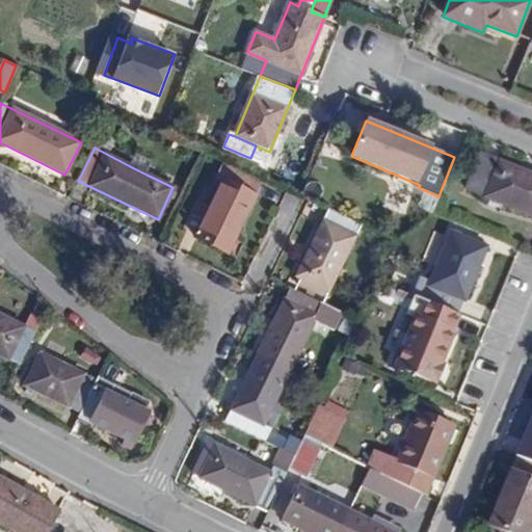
[(466,188),(531,215),(531,174),(480,152),(466,188)]
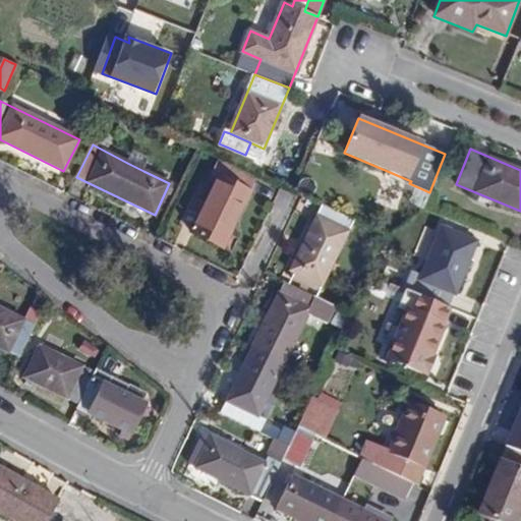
[(133,151),(127,163),(143,171),(150,159),(133,151)]
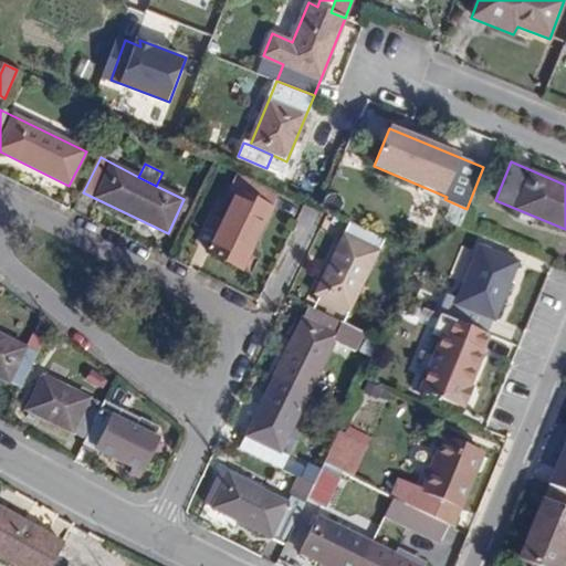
[(279,191),(232,169),(226,185),(238,191),(224,218),(217,236),(208,252),(243,269),(279,191)]
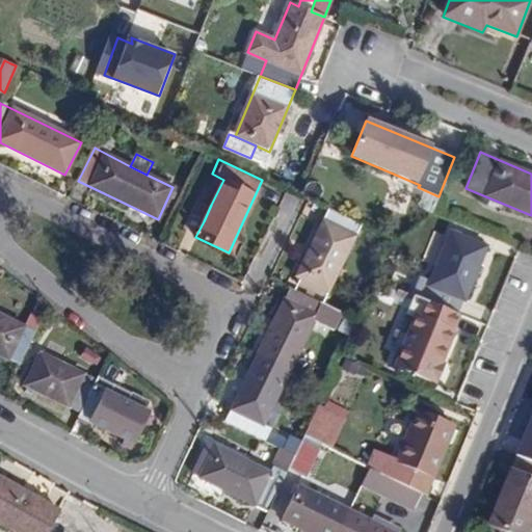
[(191,215),(204,221),(211,205),(201,200),(191,215)]
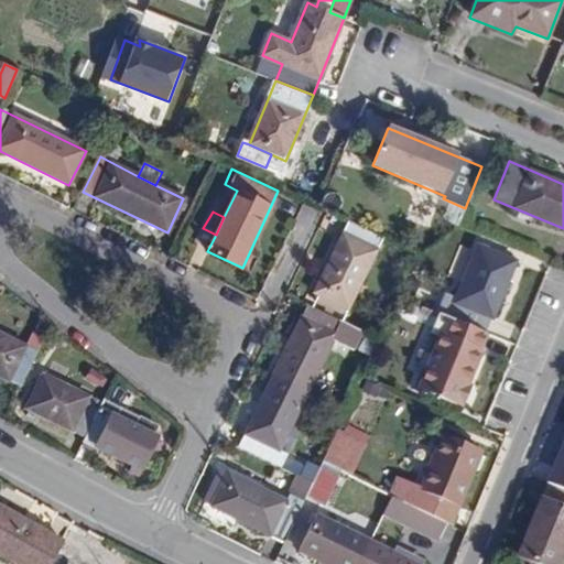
[(382,238),(348,223),(315,292),(348,308),(382,238)]
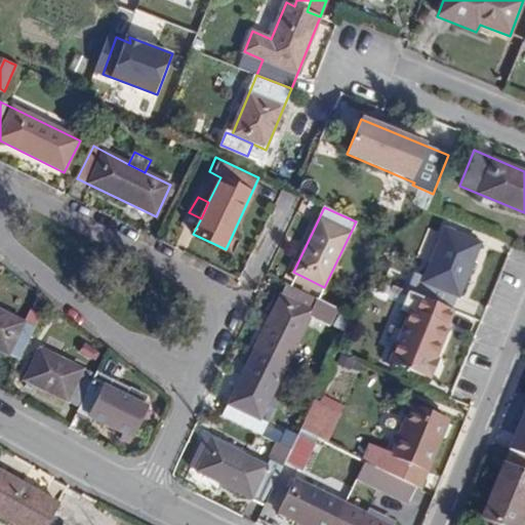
[(418,295),(452,309),(478,243),(445,230),(418,295)]
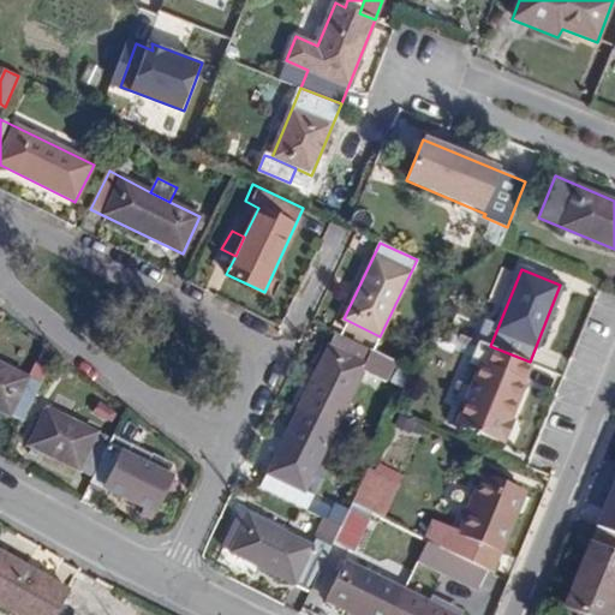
[(346,328),(341,336),(374,351),(377,342),(346,328)]
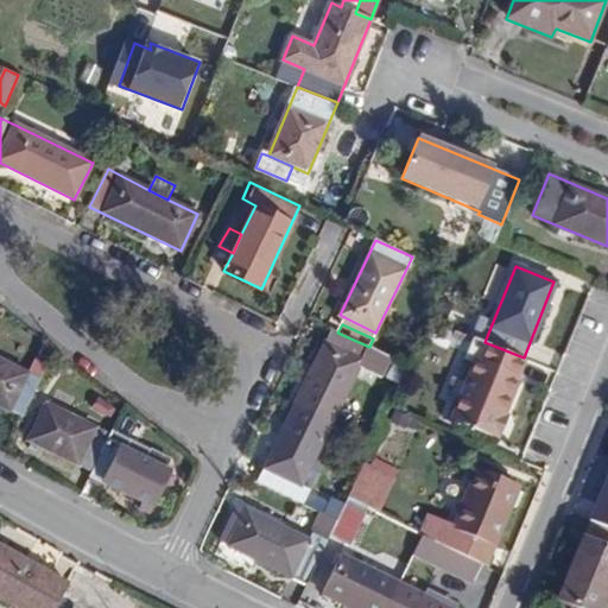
[(331,330),(299,397),(295,406),(331,425),(362,360),(369,347),(337,333),(331,330)]
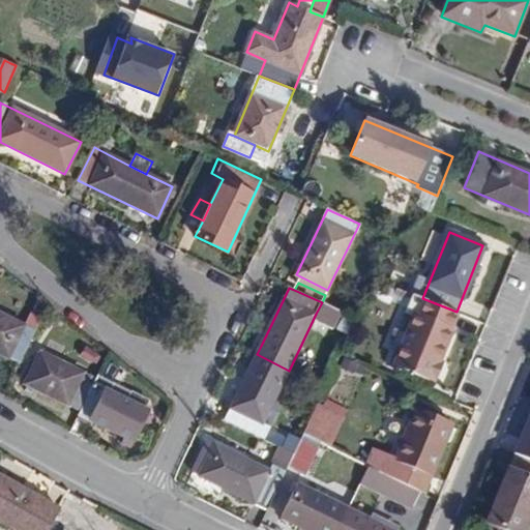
[(395,364),(431,378),(438,360),(457,312),(422,298),(408,336),(402,349),(395,364)]
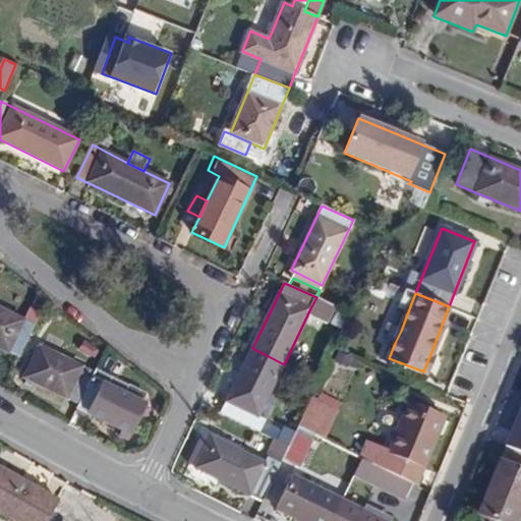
[(327,302),(316,297),(310,308),(322,313),(327,302)]
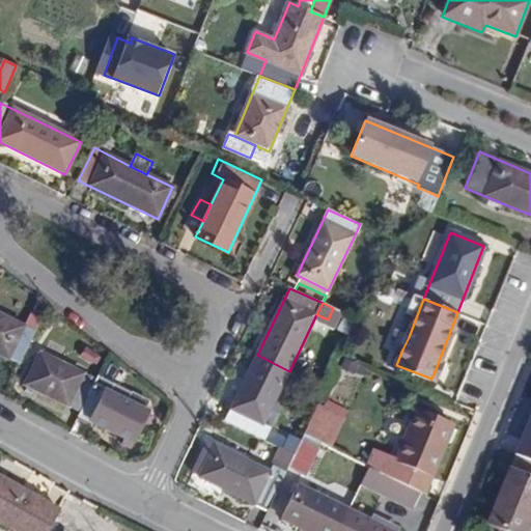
[(24,327),(35,332),(42,317),(30,313),(24,327)]
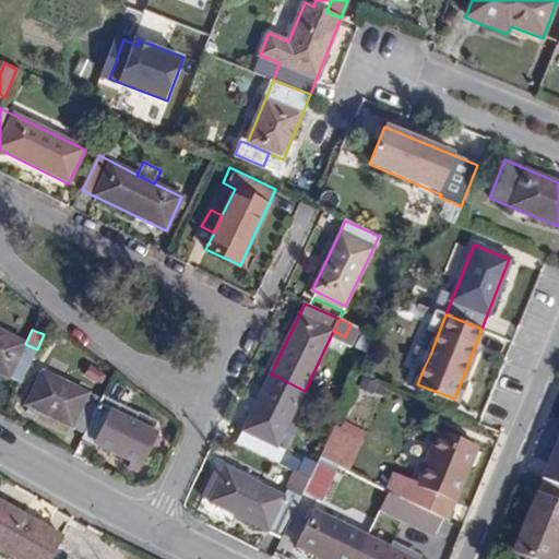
[(0,373),(21,384),(37,349),(25,344),(0,331),(0,373)]
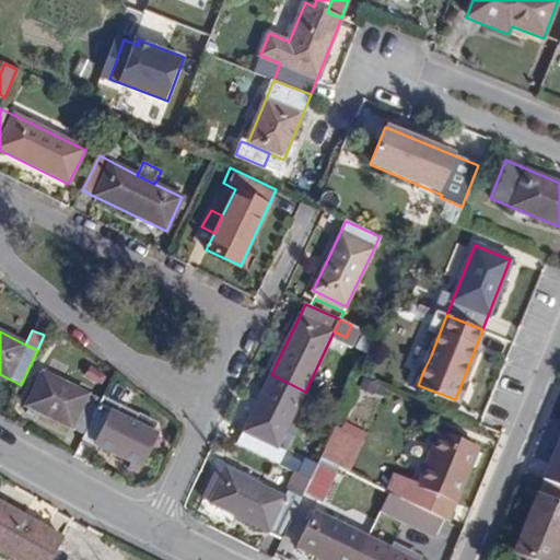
[(411,363),(424,369),(431,356),(417,349),(411,363)]
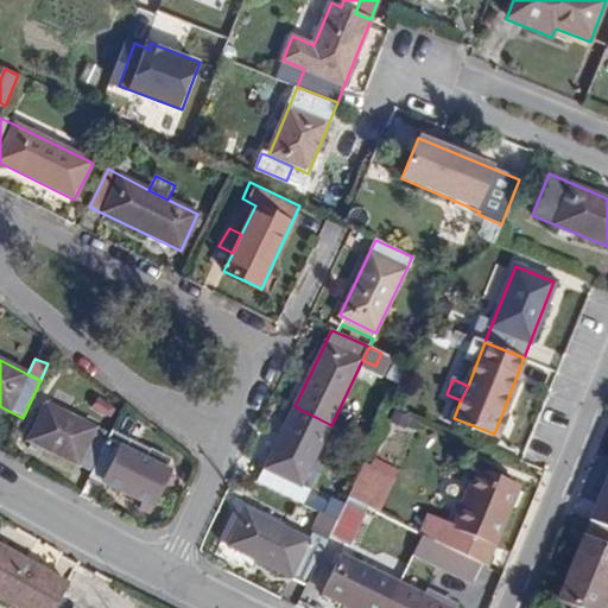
[(295,406),(299,397),(291,392),(286,401),(295,406)]
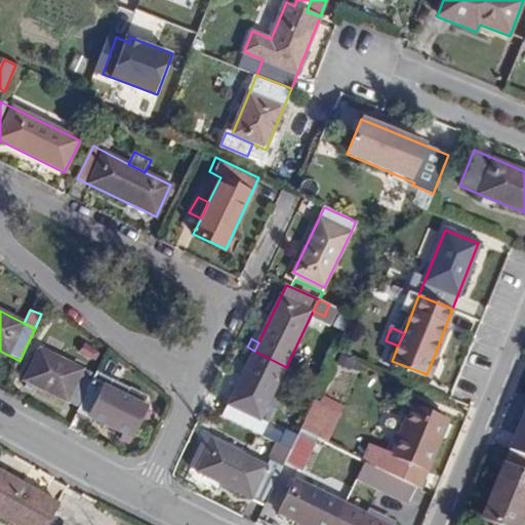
[(33,386),(79,408),(91,380),(93,375),(40,349),(24,380),(26,381),(33,386)]
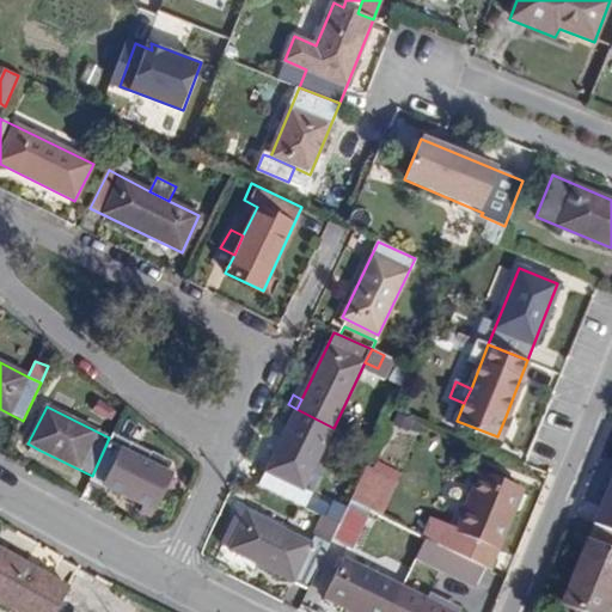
[(283,435),(294,414),(282,407),(271,429),(283,435)]
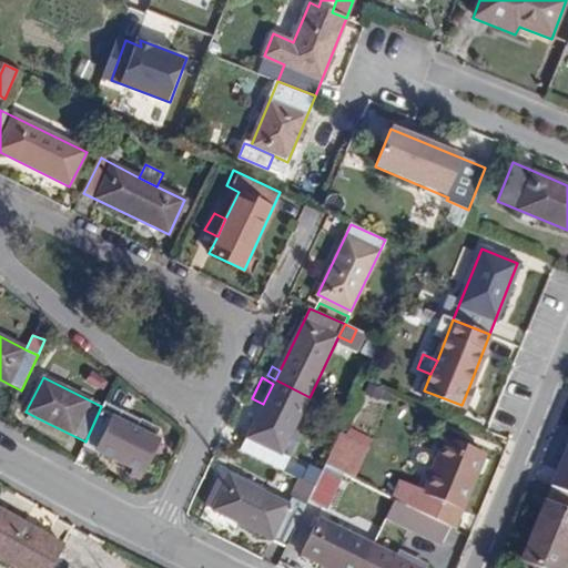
[(310,397),(275,379),(273,384),(263,404),(241,450),(274,467),(310,397)]
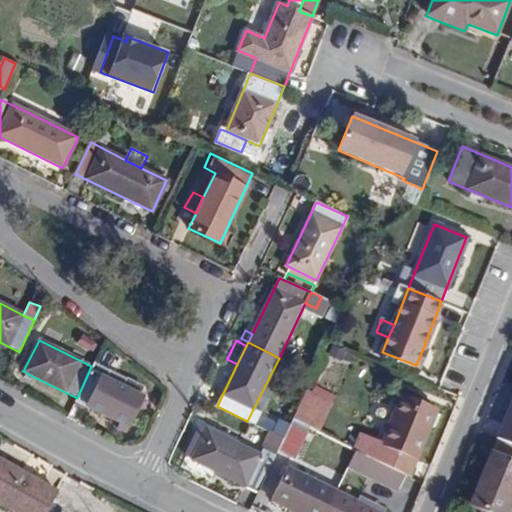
[(423,348),(416,365),(421,368),(428,351),(423,348)]
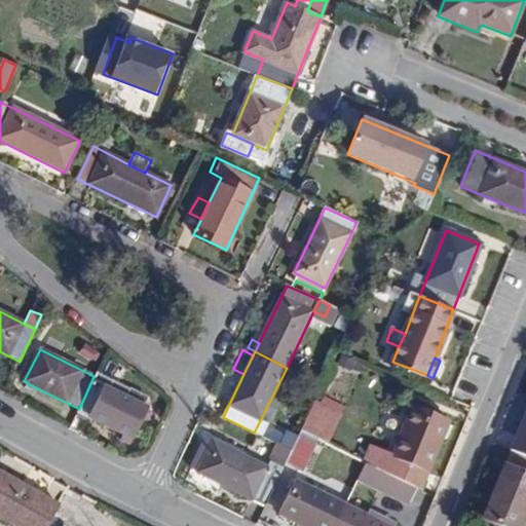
[(94,376),(91,381),(144,406),(148,399),(96,373),(94,376)]
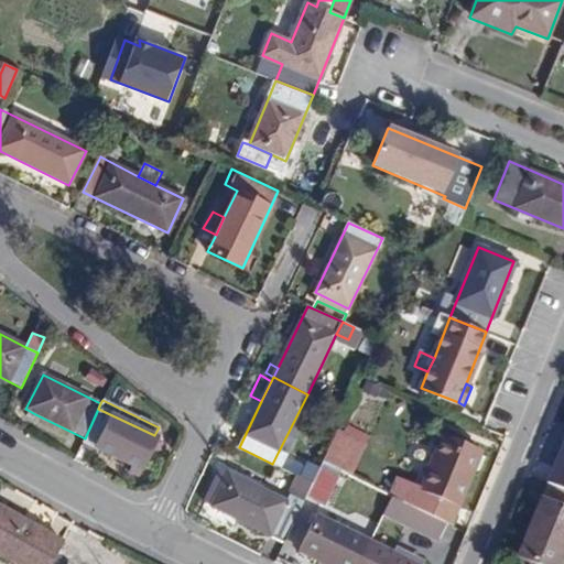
[(98,409),(85,438),(83,443),(95,448),(132,466),(142,470),(152,448),(154,441),(158,436),(154,435),(98,409)]
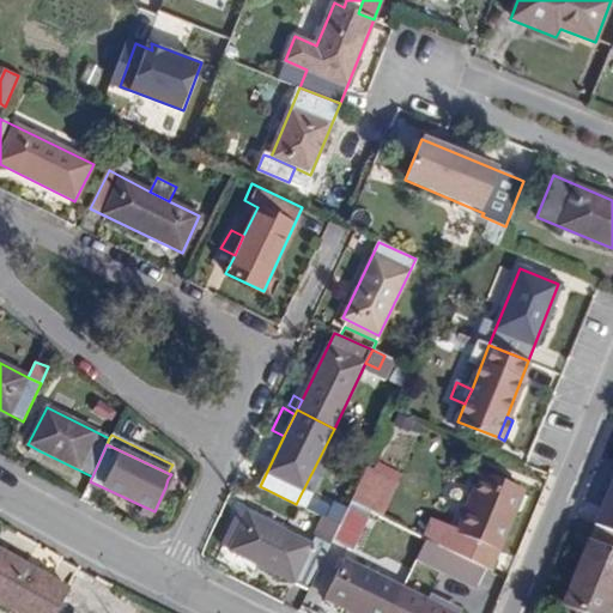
[(35,457),(38,450),(30,445),(28,453),(35,457)]
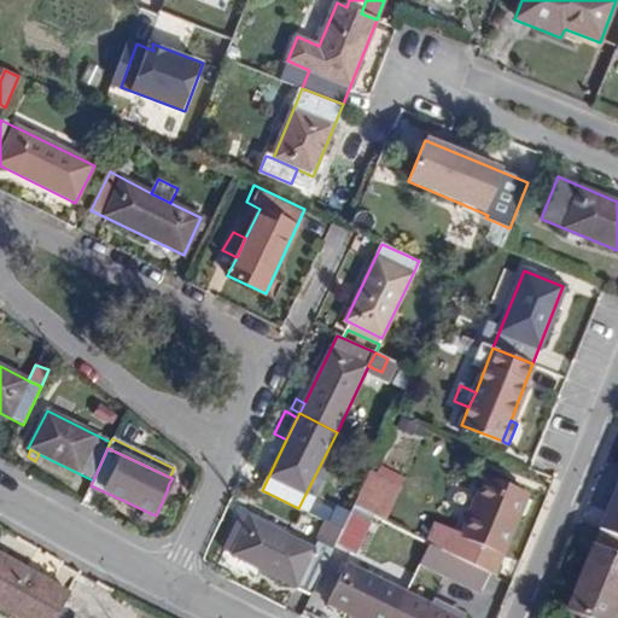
[(390,518),(407,478),(373,465),(357,506),(390,518)]
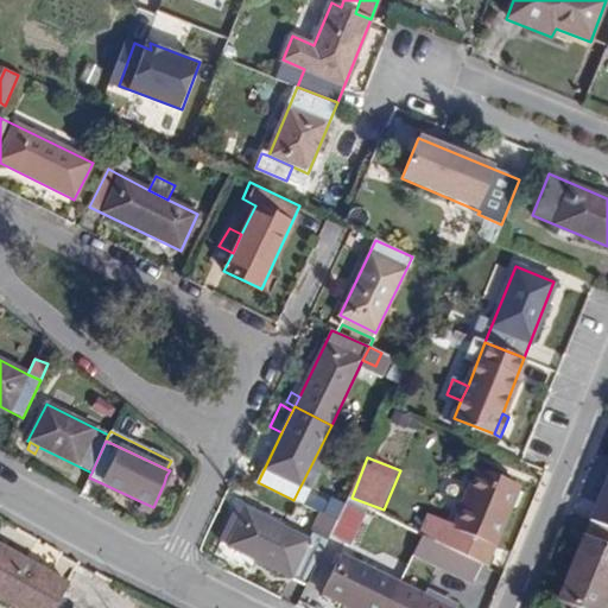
[(447,546),(485,565),(518,488),(479,470),(447,546)]
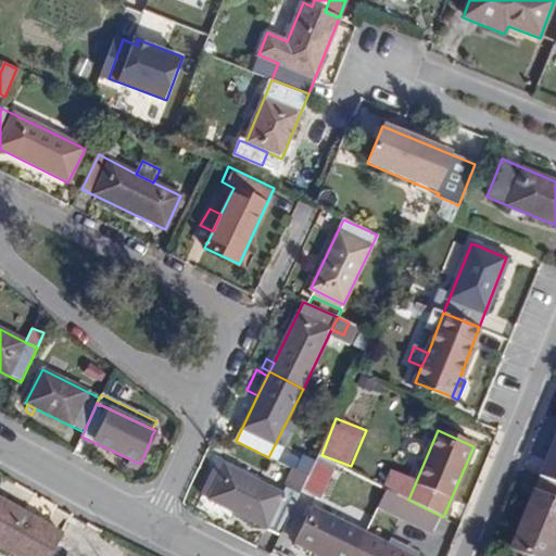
[(159,438),(152,434),(150,442),(156,444),(159,438)]
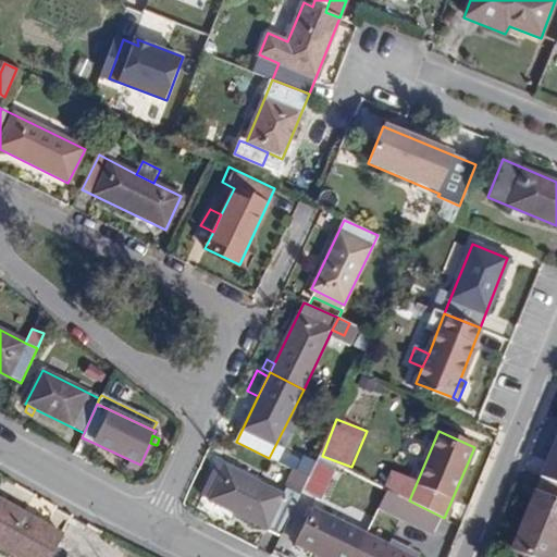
[(94,443),(82,437),(79,441),(93,446),(94,443)]
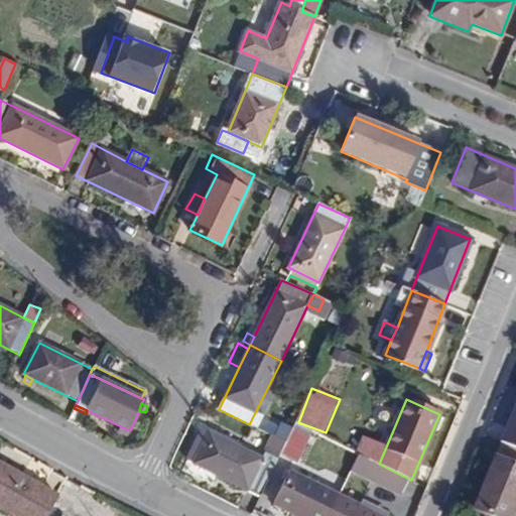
[(515,407),(502,442),(515,447),(515,407)]
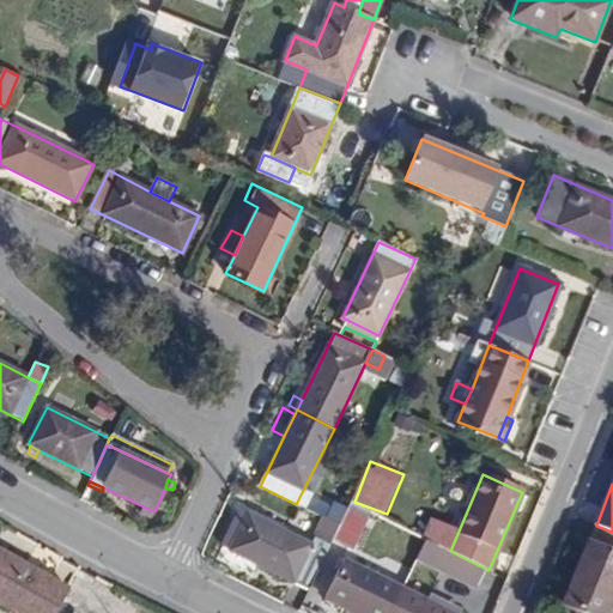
[(370,513),(350,503),(339,526),(333,540),(352,548),(370,513)]
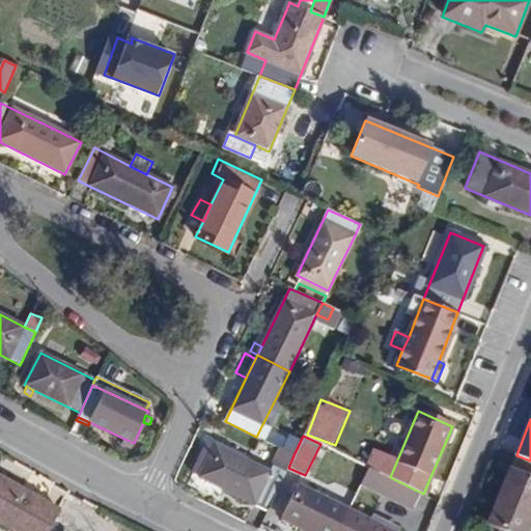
[(134,443),(124,439),(120,445),(131,449),(134,443)]
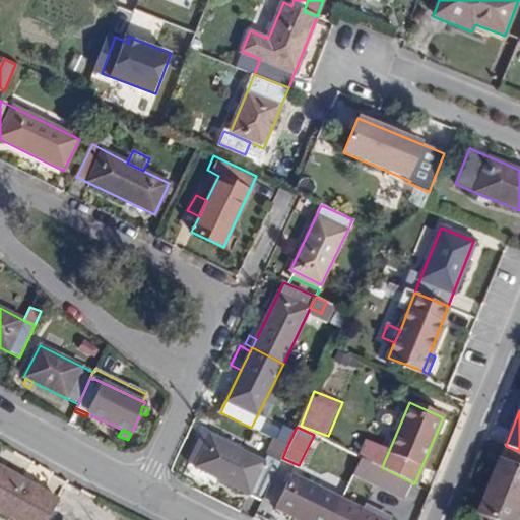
[(196,467),(263,499),(280,463),(266,455),(263,460),(211,437),(196,467)]
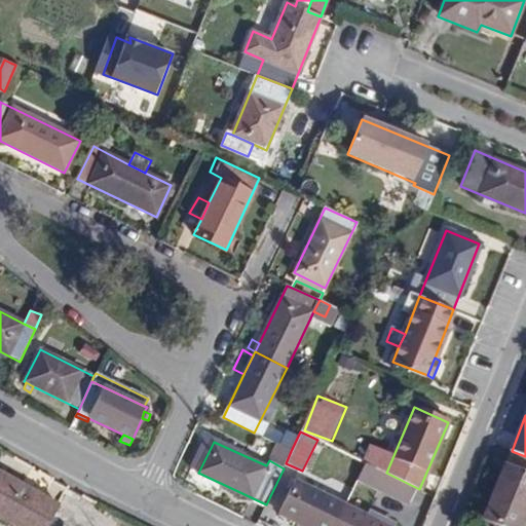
[(269,460),(284,468),(286,463),(291,451),(276,444),(269,460)]
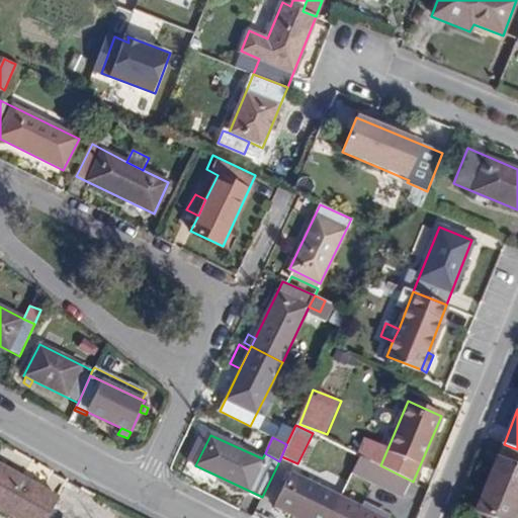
[(517,449),(504,444),(477,510),(495,517),(497,517),(512,517),(517,505),(517,449)]
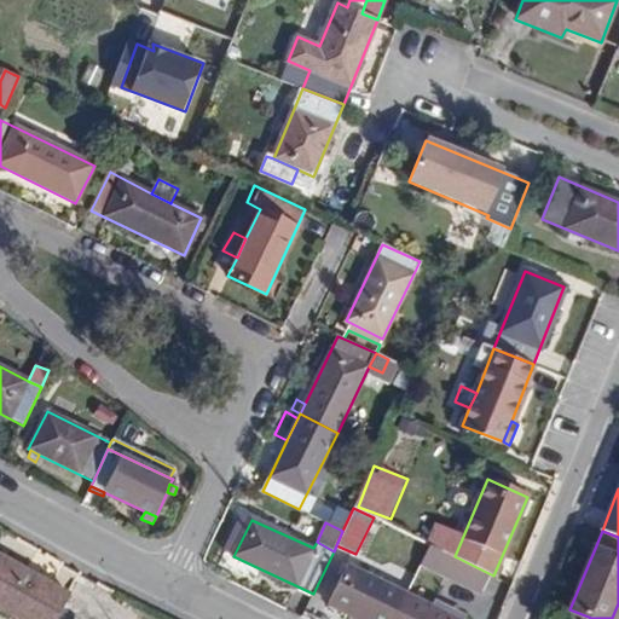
[(484,596),(493,576),(455,556),(450,554),(440,574),(484,596)]
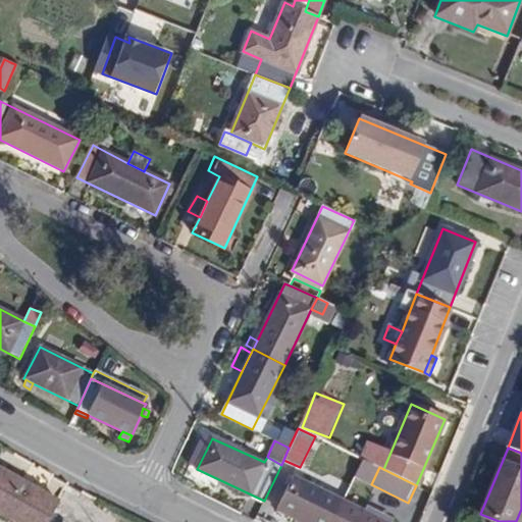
[(47,521),(58,501),(0,470),(0,515),(13,521),(47,521)]
